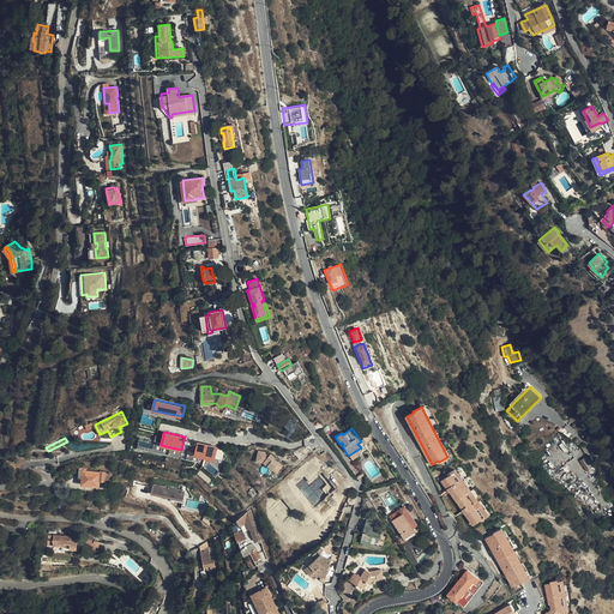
[(73,452),(74,449),(76,444),(68,441),(67,441),(48,451),(52,459),(59,456),(59,455),(66,450),(73,452)]
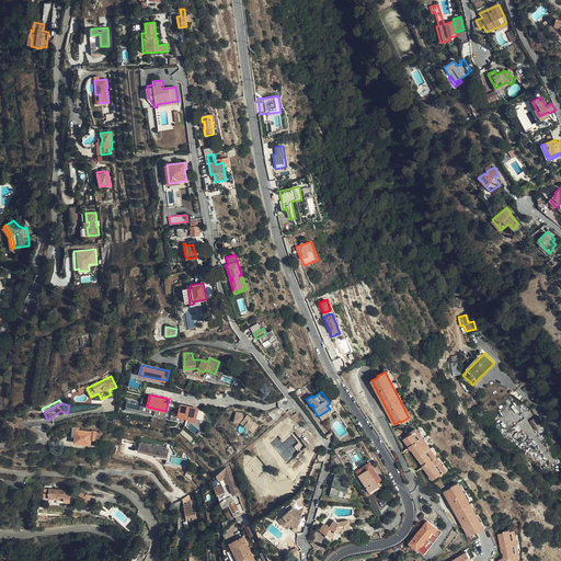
[(196,421),(199,408),(181,403),(179,416),(196,421)]
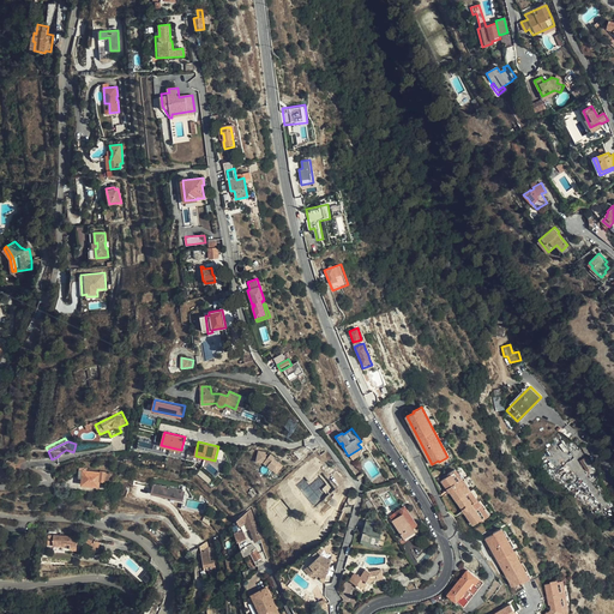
[(256,457),(277,474),(284,465),(270,452),(268,455),(262,450),(256,457)]
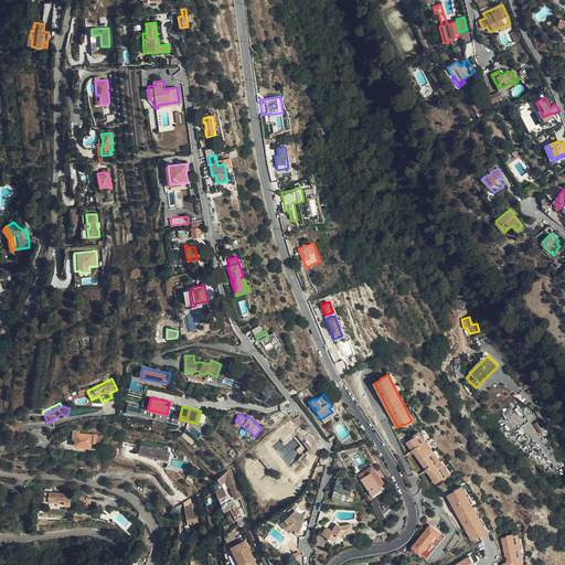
[(536,423),(542,430),(545,428),(540,419),(536,423)]
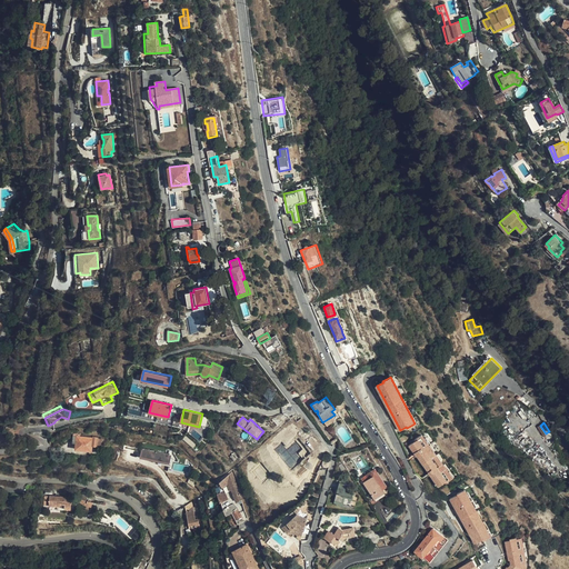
[(451,478),(421,433),(415,439),(415,440),(408,445),(437,486),(443,481),(445,482),(451,478)]
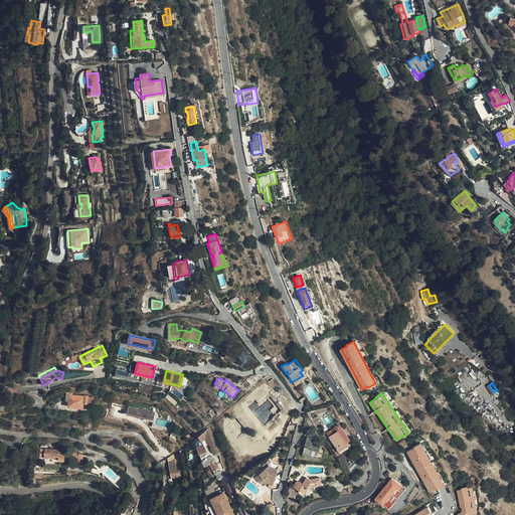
[(88,402),(89,396),(70,394),(68,406),(82,407),(83,402),(88,402)]
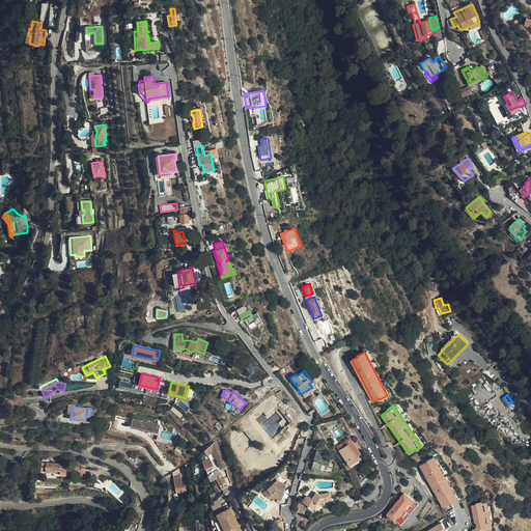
[(50,413),(45,416),(46,418),(47,419),(58,415),(57,414),(61,412),(62,413),(66,411),(65,408),(57,412),(50,414),(50,413)]
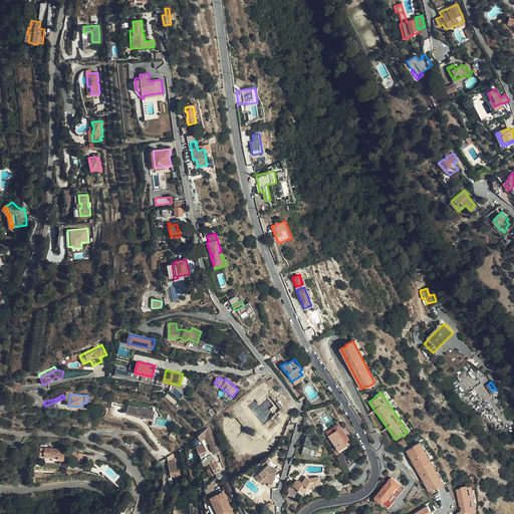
[(135,413),(140,414),(139,418),(153,421),(156,410),(130,405),(127,412),(135,413)]
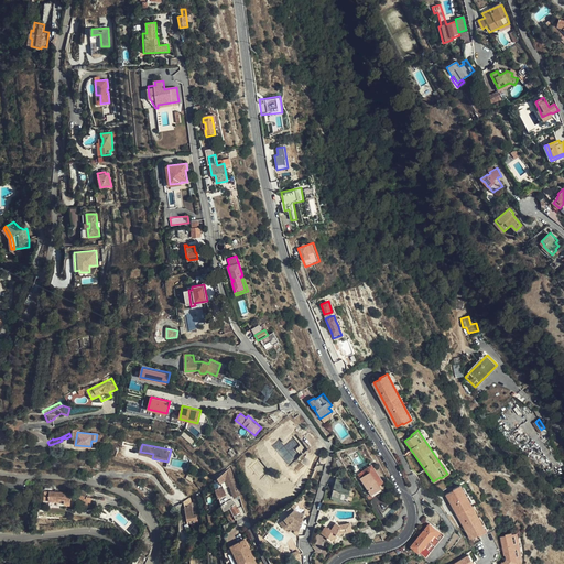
[(378,476),(370,465),(369,472),(380,487),(383,484),(381,480),(378,476)]
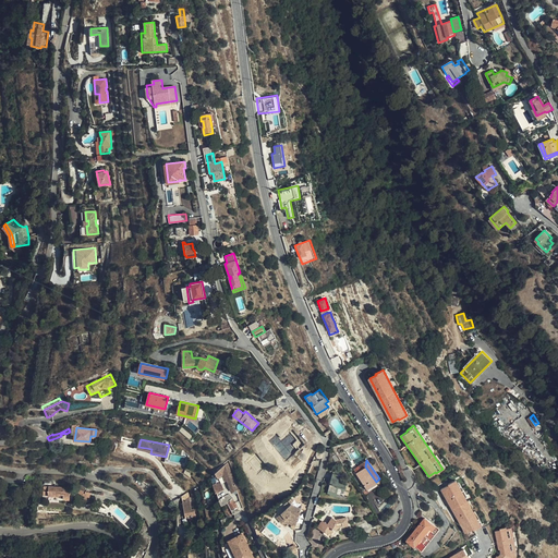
[(215,466),(215,468),(217,473),(218,477),(226,473),(228,482),(230,487),(233,485),(234,488),(237,487),(237,483),(237,482),(237,481),(234,481),(228,462),(215,466)]
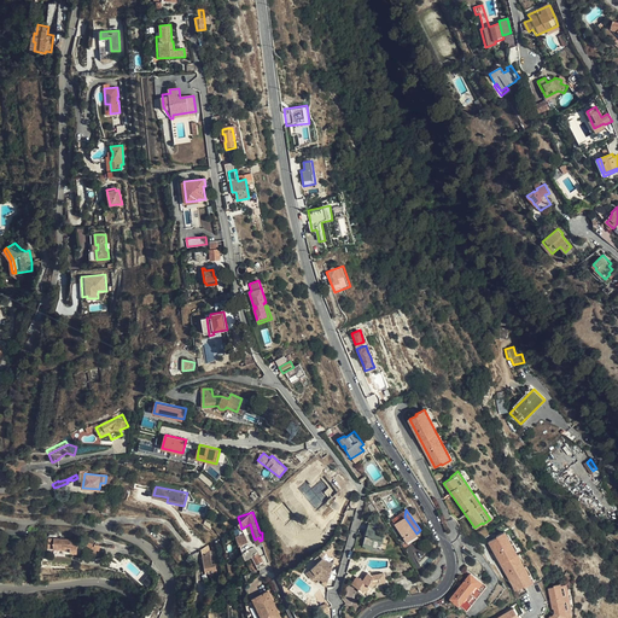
[(417,534),(404,517),(395,524),(407,541),(417,535),(417,534)]
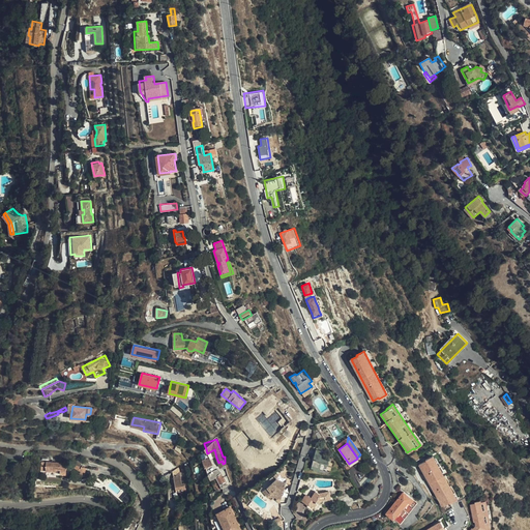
[(330,452),(316,449),(311,469),(321,471),(322,465),(332,467),(333,462),(329,462),(330,452)]
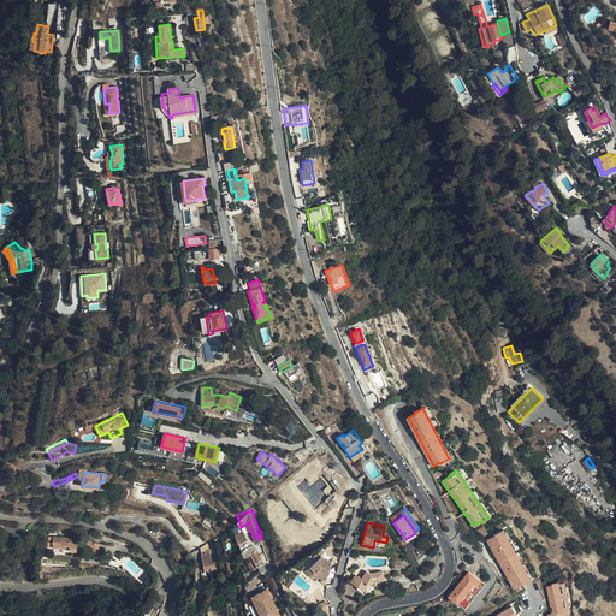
[(531,580),(503,529),(495,534),(495,535),(487,539),(514,587),(521,584),(522,585),(531,580)]
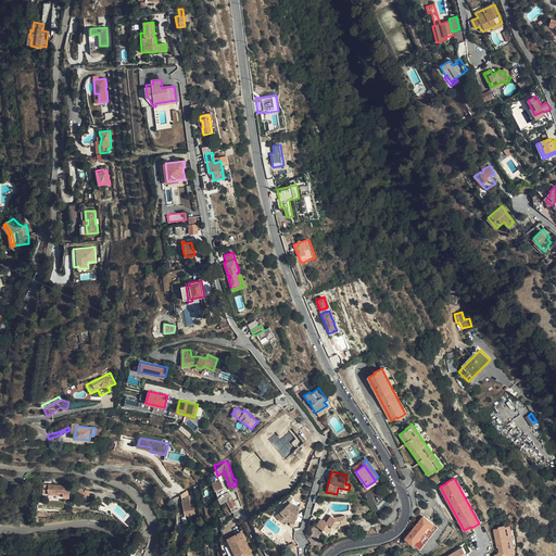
[(78,495),(78,491),(42,489),(42,497),(62,498),(62,501),(68,502),(68,497),(68,494),(78,495)]
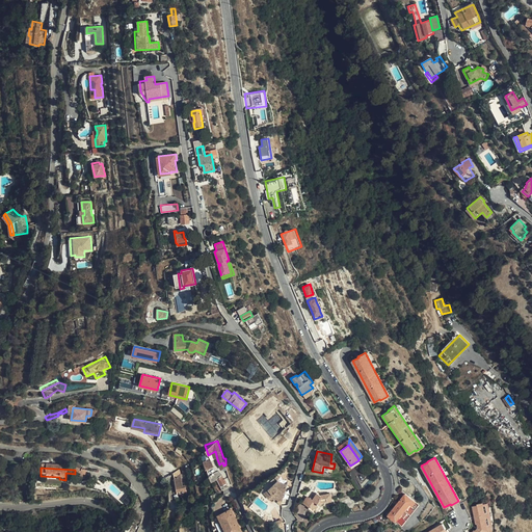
[(88,473),(75,470),(75,474),(81,475),(81,477),(86,479),(88,473)]
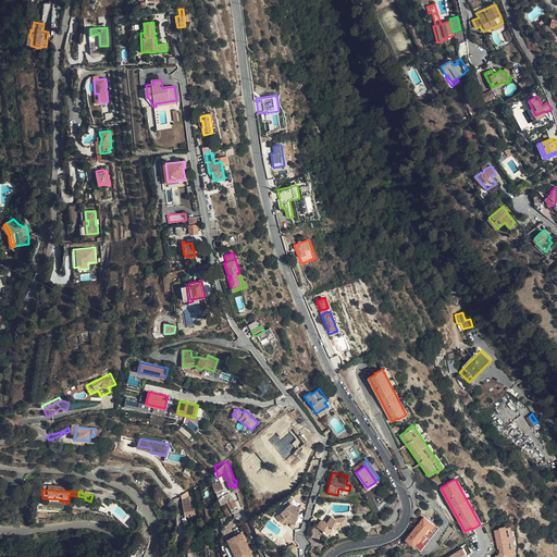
[(232,498),(234,497),(229,493),(224,495),(224,496),(219,499),(221,503),(226,512),(227,516),(232,514),(234,512),(235,512),(237,511),(239,510),(237,507),(236,507),(234,503),(232,498)]
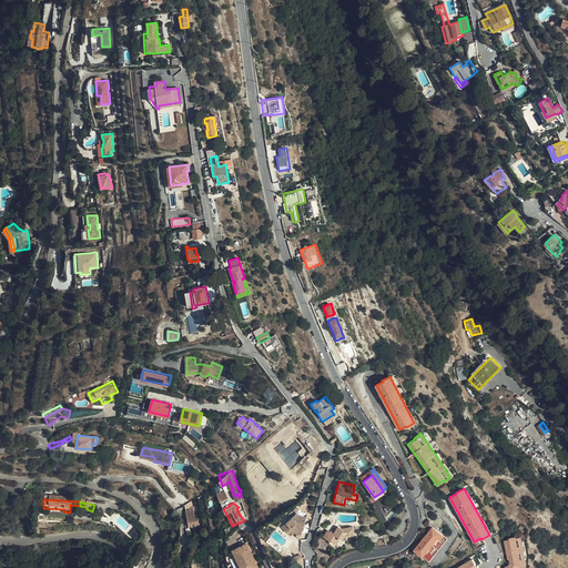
[(171,516),(163,506),(158,509),(164,519),(171,516)]
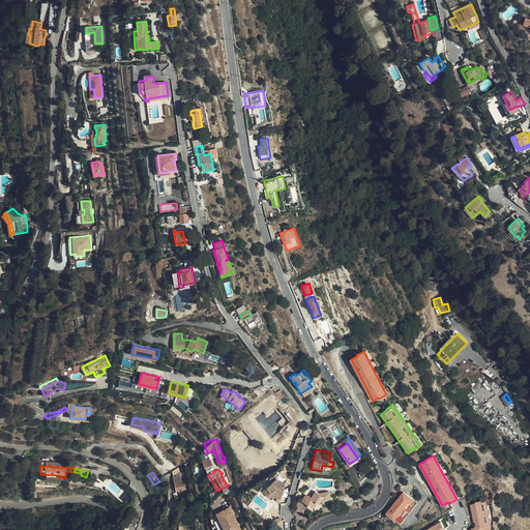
[(267,496),(268,495),(270,492),(276,494),(276,497),(281,498),(285,481),(277,479),(275,477),(271,481),(267,486),(262,490),(267,496)]
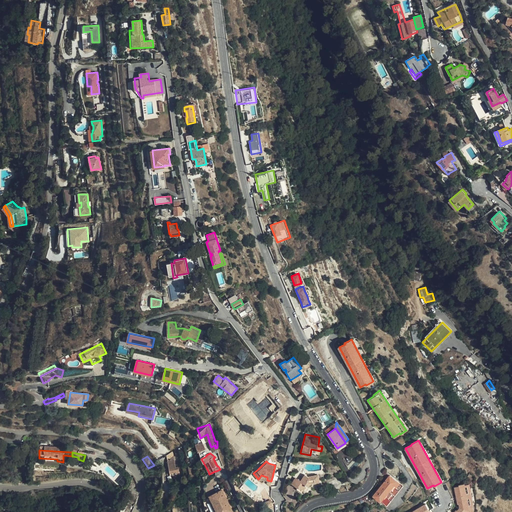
[(311,482),(317,480),(313,474),(309,475),(305,473),(301,479),(298,477),(297,477),(296,476),(292,481),(300,487),(301,486),(304,482),(309,485),(311,482)]
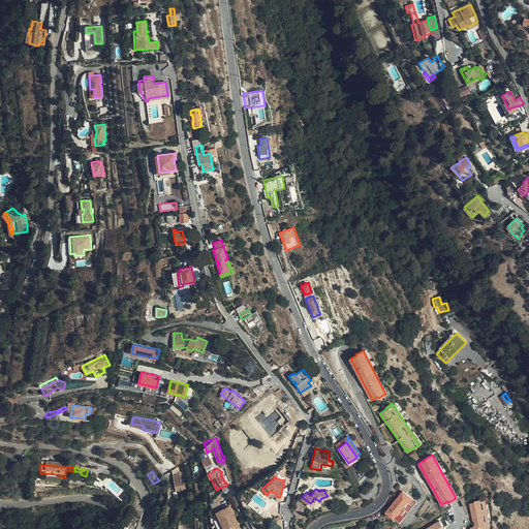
[(400,523),(416,502),(403,491),(386,512),(400,523)]
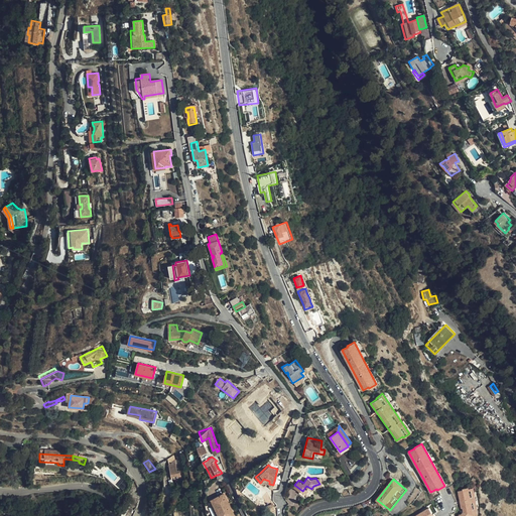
[(479,512),(478,507),(480,506),(475,483),(470,484),(470,483),(464,484),(465,485),(461,486),(465,504),(467,504),(468,508),(464,512),(463,510),(456,515),(475,515),(479,512)]
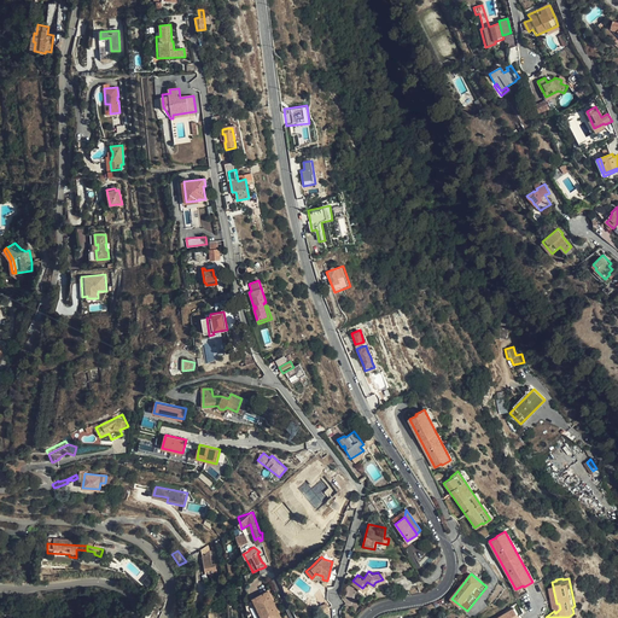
[(262,612),(264,617),(274,617),(275,617),(280,614),(277,607),(274,608),(270,602),(273,601),(268,592),(260,595),(261,598),(254,601),(260,613),(262,612)]
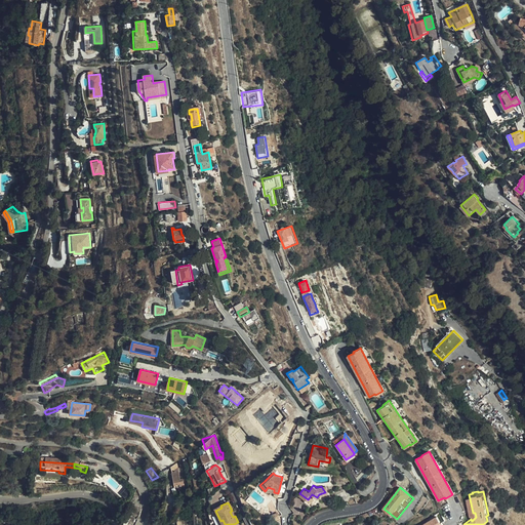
[(215,511),(213,512),(219,524),(225,524),(223,520),(220,521),(215,511)]
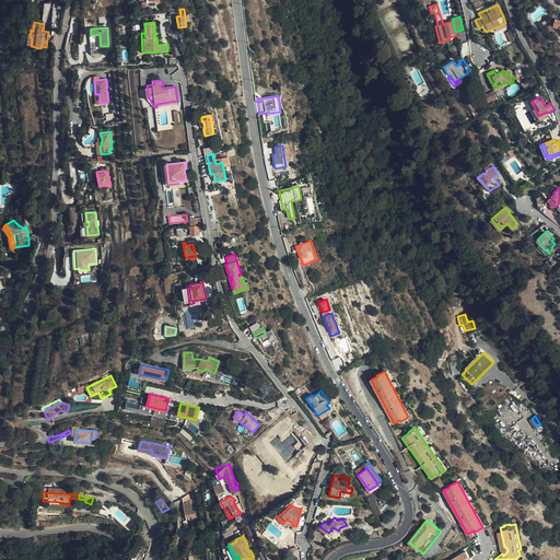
[(474,559),(473,557),(470,558),(466,550),(453,559),(474,559)]
